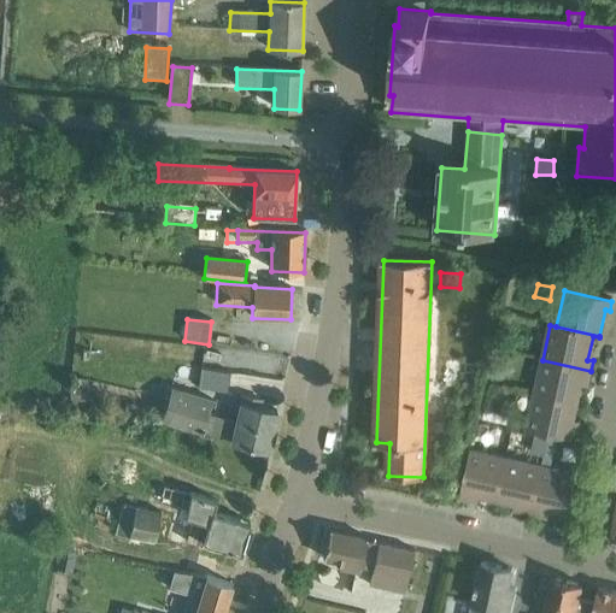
[(110,352),(130,351),(130,340),(109,340),(110,352)]
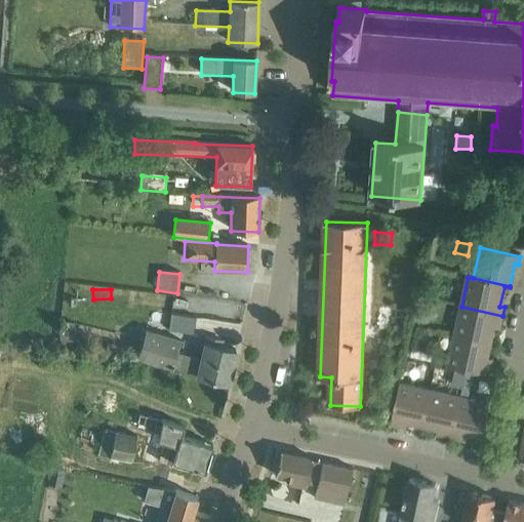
[(461,307),(455,336),(491,345),(496,324),(500,324),(502,316),(461,307)]
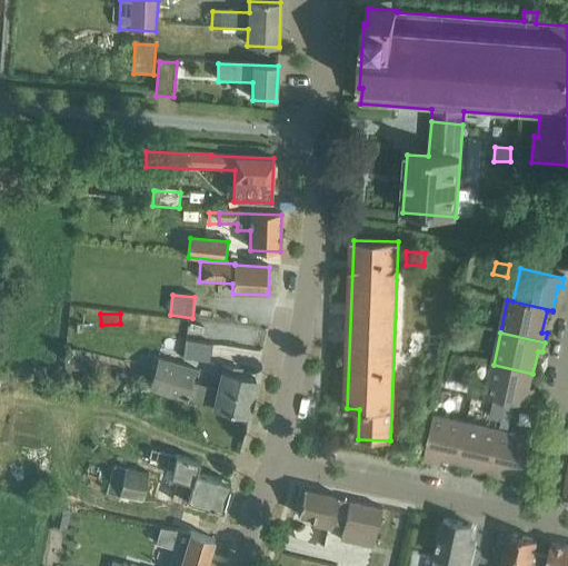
[(212,346),(187,343),(183,359),(210,364),(212,346)]
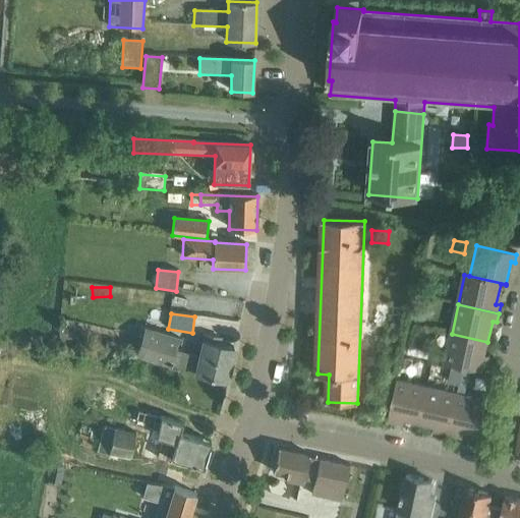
[(62,321),(60,342),(73,343),(75,322),(62,321)]
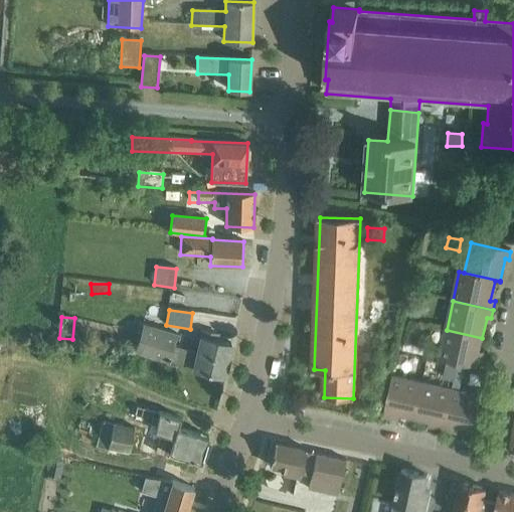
[(203,333),(198,355),(174,348),(177,336),(143,325),(135,351),(194,369),(194,370),(223,377),(231,344),(215,340),(216,336),(203,333)]
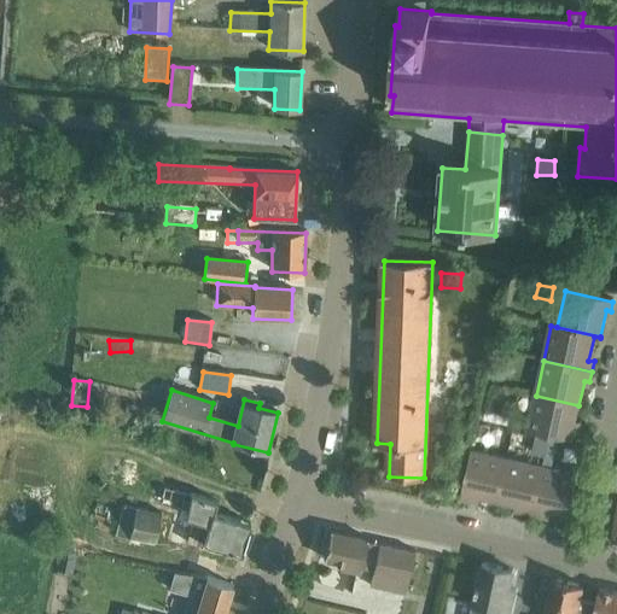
[(578,405),(536,396),(528,432),(576,443),(578,433),(572,432),(578,405)]
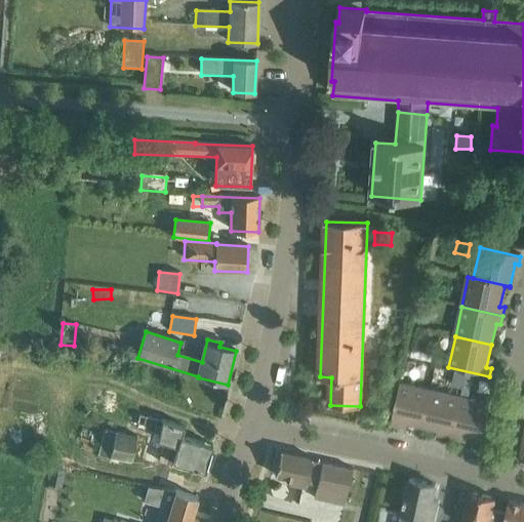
[(455,372),(452,388),(462,390),(466,375),(455,372)]
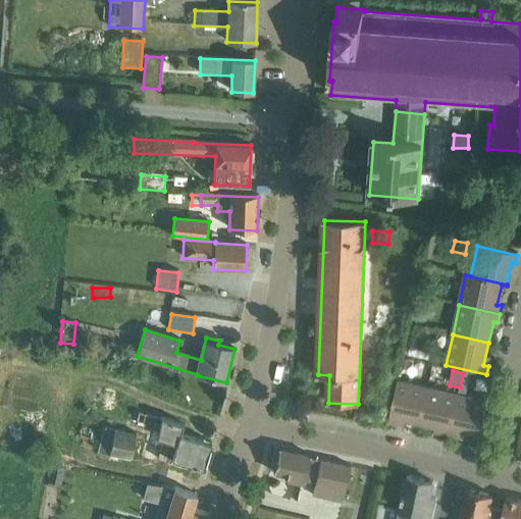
[(421,426),(428,390),(398,383),(389,424),(398,426),(399,421),(421,426)]
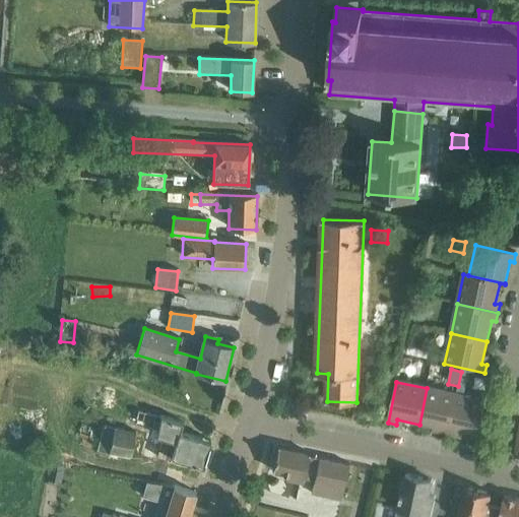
[(456,394),(427,388),(419,425),(440,429),(439,434),(448,436),(456,394)]
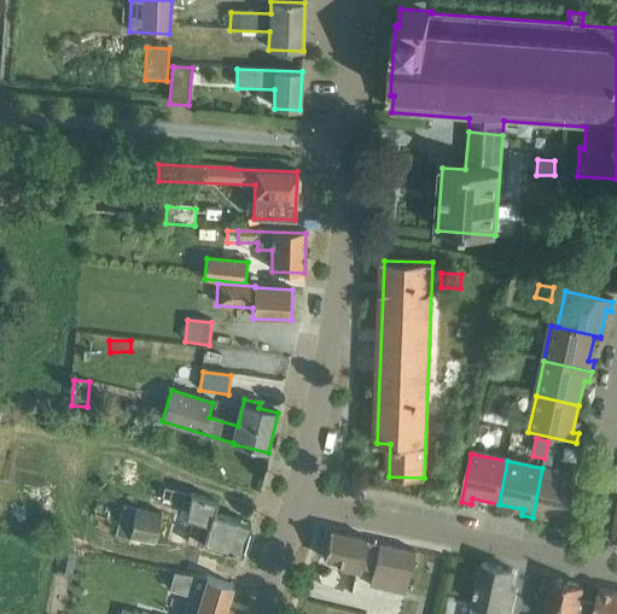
[(542,468),(533,518),(542,519),(543,514),(569,519),(578,475),(542,468)]
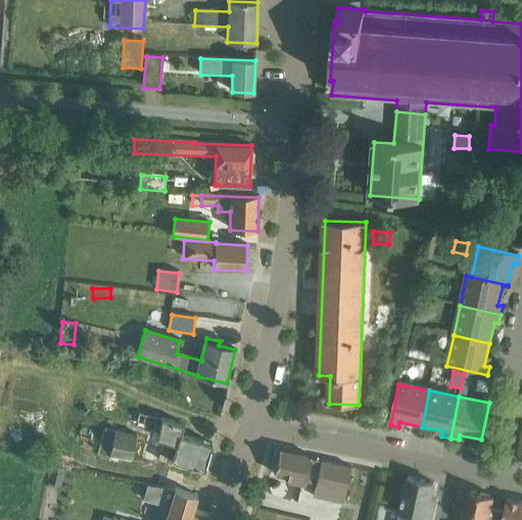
[(190,441),(192,431),(170,425),(158,467),(210,480),(219,448),(190,441)]
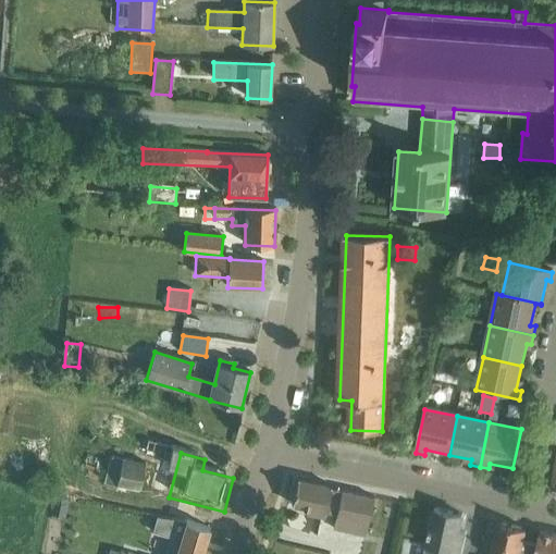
[(172,487),(175,457),(148,454),(147,465),(112,463),(110,492),(155,495),(156,484),(172,487)]
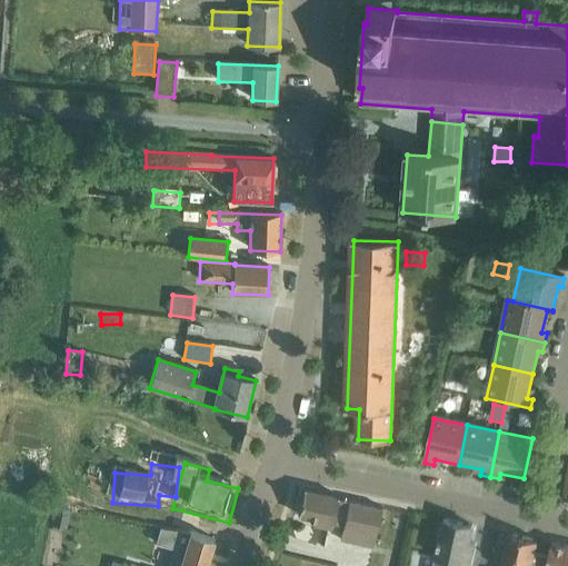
[(103,499),(108,484),(93,479),(90,496),(103,499)]
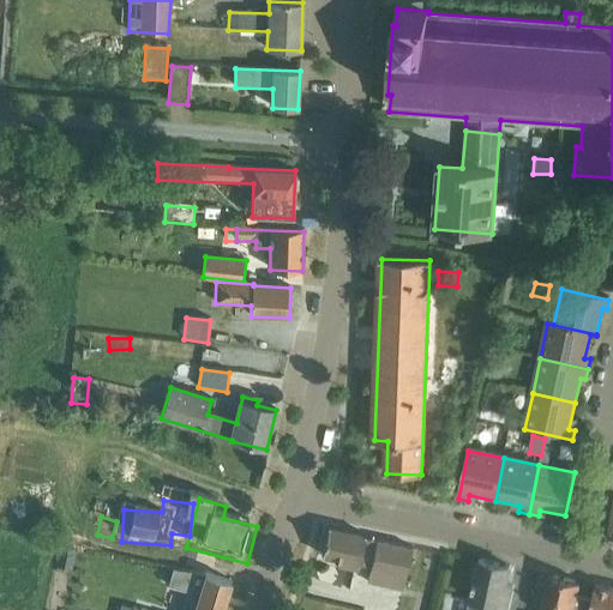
[(328,530),(322,556),(340,561),(338,566),(358,571),(359,566),(371,568),(368,584),(403,591),(413,549),(378,542),(366,539),(366,537),(366,536),(328,529),(328,530)]
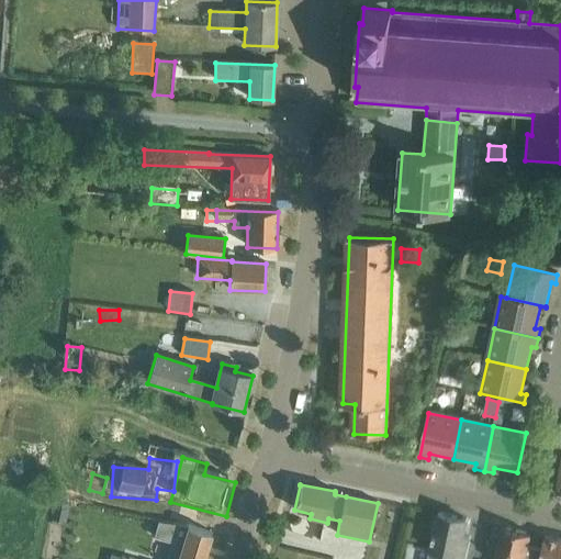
[(54,503),(52,520),(66,523),(69,505),(54,503)]
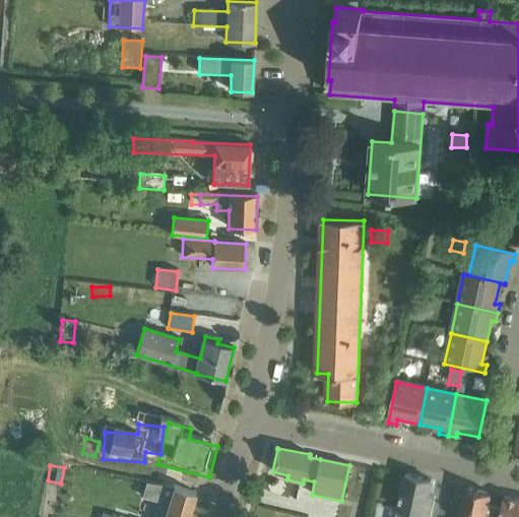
[(185,475),(158,467),(157,472),(160,473),(158,481),(181,488),(185,475)]
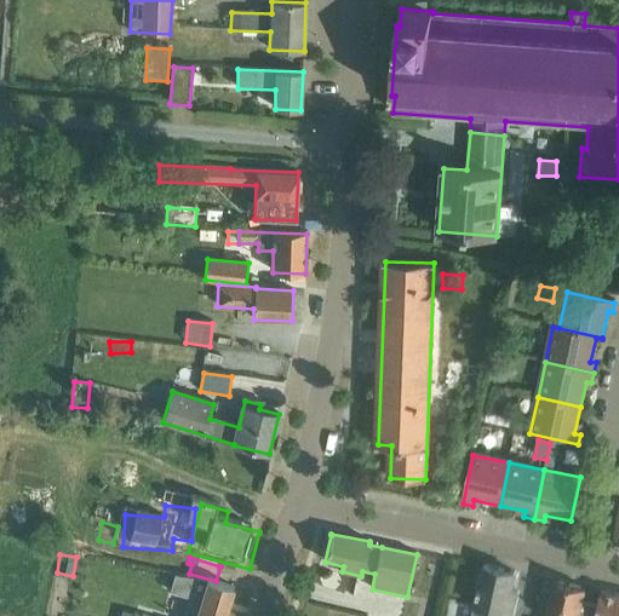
[(475,609),(473,615),(514,615),(519,594),(510,593),(515,575),(515,574),(483,566),(483,568),(475,609)]
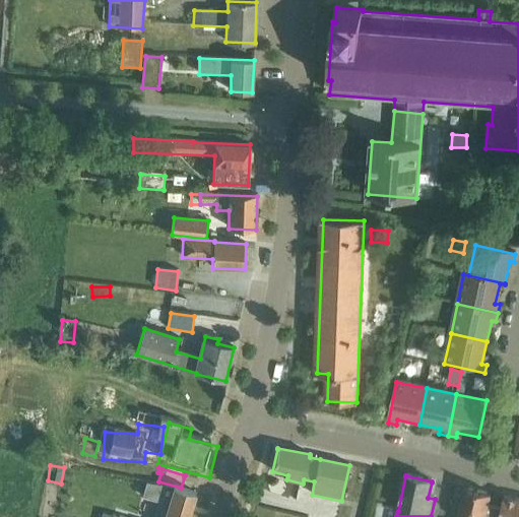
[(188,516),(196,494),(174,488),(146,482),(142,498),(159,503),(154,516),(188,516)]
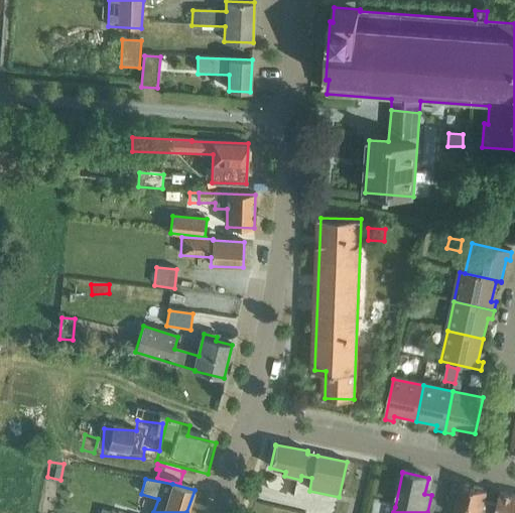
[(495,512),(497,507),(484,504),(487,492),(487,491),(461,485),(461,486),(454,512),(495,512)]
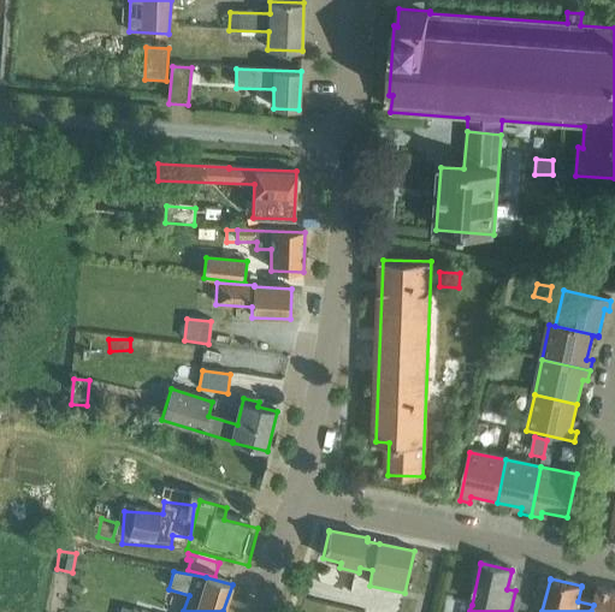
[(614,611),(614,593),(597,589),(597,590),(593,605),(591,611),(614,611)]
